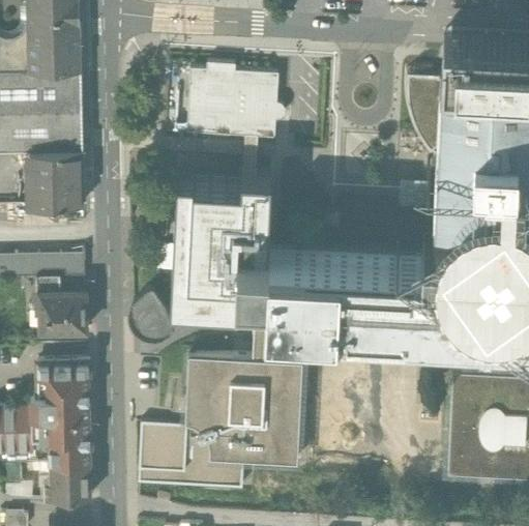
[(26,0),(27,23),(25,29),(22,34),(16,38),(9,39),(3,38),(0,36),(0,72),(4,72),(82,70),(79,0),(26,0)]
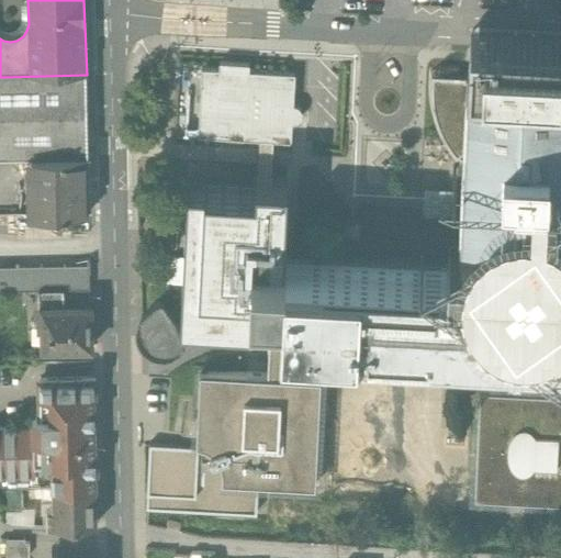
[(500,0),(498,34),(497,34),(497,35),(514,36),(514,35),(512,35),(513,0),(500,0)]
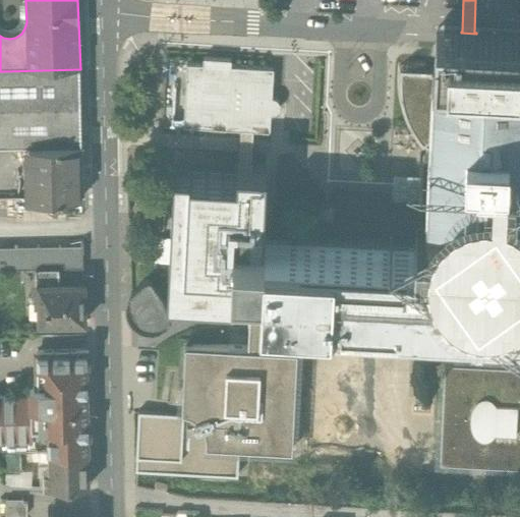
[(461,33),(438,32),(438,38),(437,56),(436,75),(434,75),(434,71),(399,70),(397,83),(397,90),(398,100),(400,110),(403,119),(406,128),(412,139),(422,150),(426,147),(431,153),(429,184),(427,182),(424,181),(421,182),(419,183),(417,186),(416,188),(417,191),(418,194),(420,196),(423,196),(426,196),(428,195),(428,205),(430,205),(428,234),(413,234),(412,252),(267,243),(263,244),(263,239),(268,170),(252,169),(239,169),(238,179),(175,174),(169,301),(235,303),(236,275),(265,276),(264,307),(474,318),(471,366),(446,365),(441,465),(519,469),(519,368),(509,368),(509,360),(513,356),(514,336),(511,332),(484,330),(485,319),(519,320),(519,36),(476,34),(461,33)]
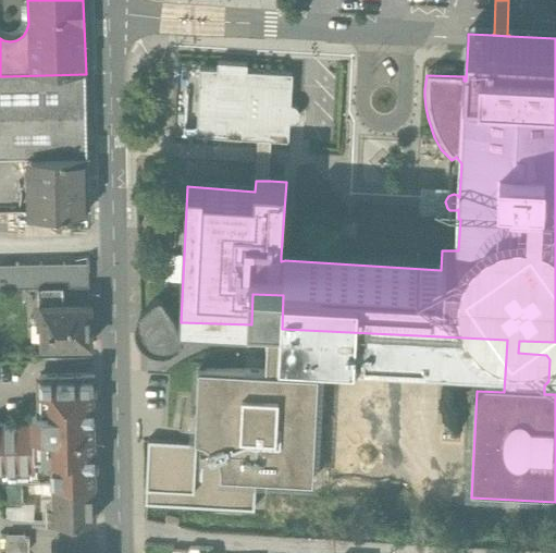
[(200,68),(180,68),(178,125),(184,137),(258,140),(256,181),(270,181),(272,142),(289,143),(291,125),(296,123),(299,118),(298,111),(292,106),(293,76),(248,74),(248,68),(218,65),(218,72),(200,71),(200,68)]
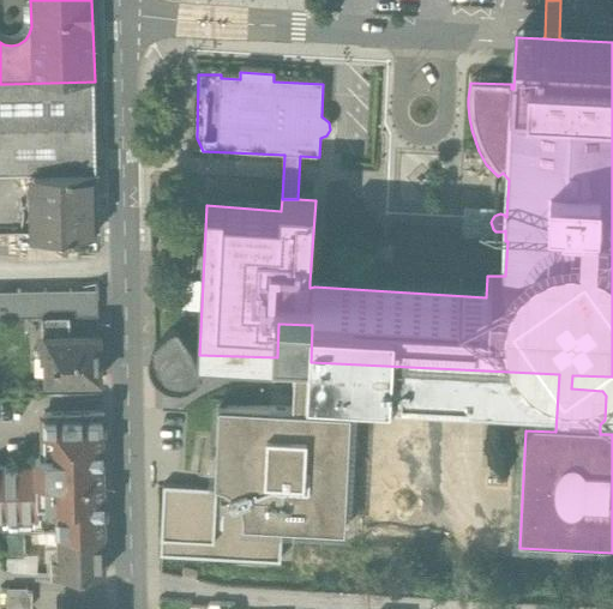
[(95,82),(5,84),(0,95),(0,176),(36,176),(96,174),(95,82)]
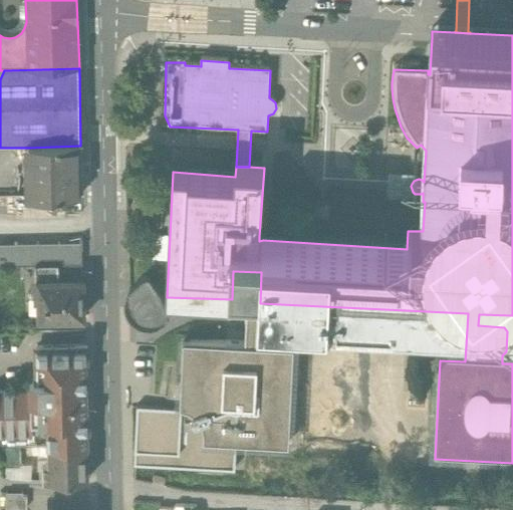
[(80,146),(30,148),(31,200),(82,199),(80,146)]
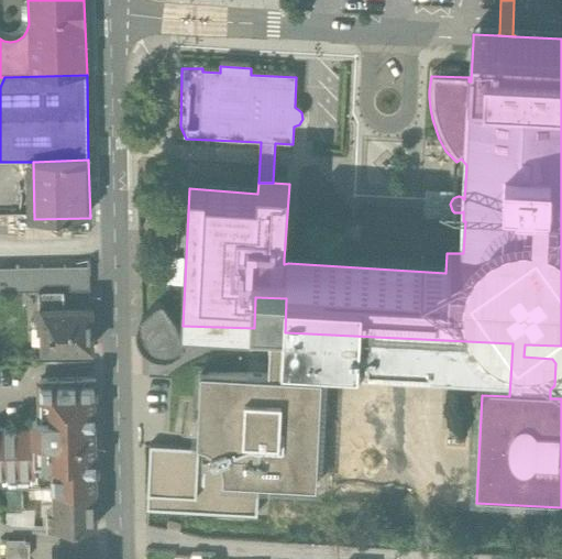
[(462,190),(426,189),(425,218),(461,219),(462,190)]
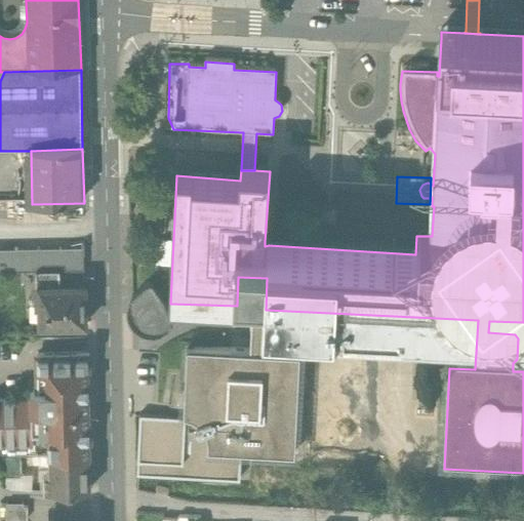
[(338,212),(323,211),(322,228),(337,228),(338,212)]
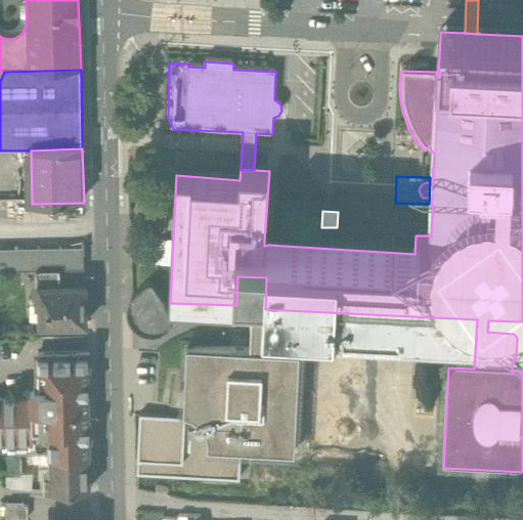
[(85,251),(0,253),(0,274),(36,274),(59,273),(85,272),(85,251)]
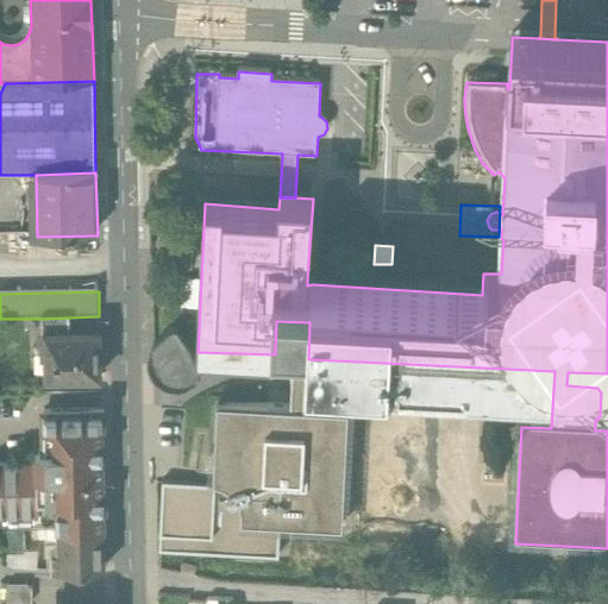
[(69,318),(42,319),(43,334),(70,333),(69,318)]
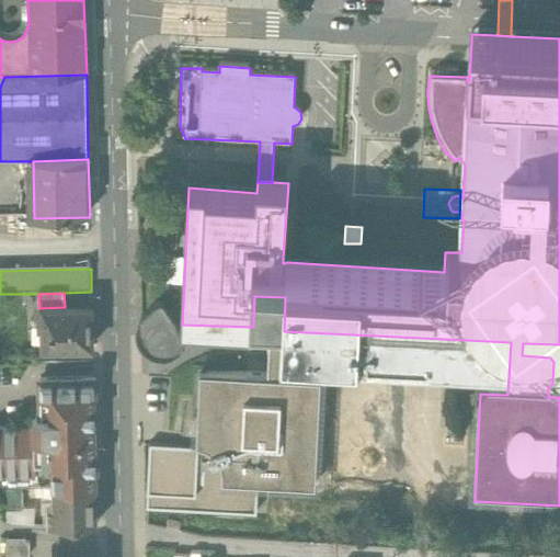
[(267,382),(207,377),(201,377),(197,450),(149,447),(147,514),(258,520),(260,489),(316,493),(321,385),(282,383),(284,331),(285,297),(254,296),(253,327),(271,328),(267,382)]
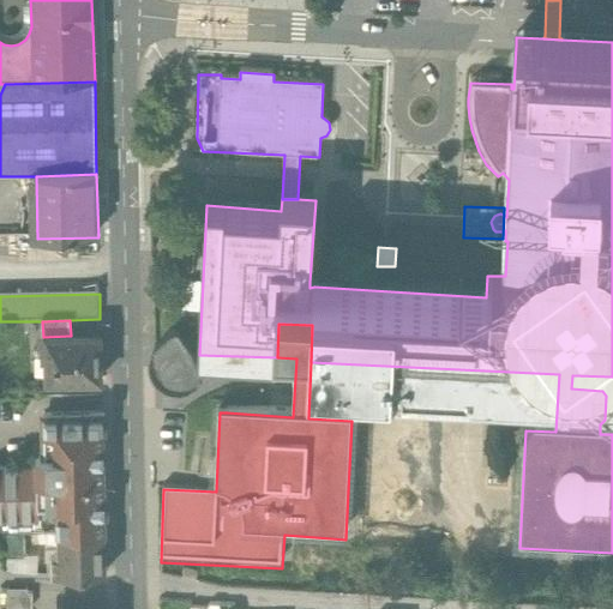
[(71,336),(43,337),(43,361),(47,361),(48,385),(102,384),(101,336),(71,336)]
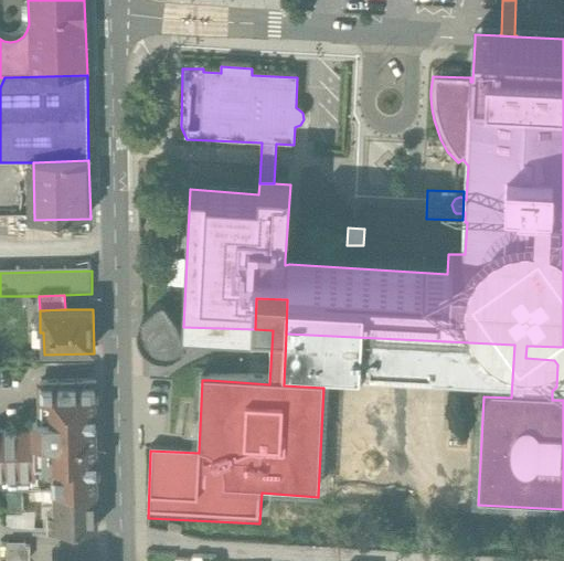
[(165,310),(161,309),(157,310),(151,315),(147,319),(141,326),(138,334),(138,342),(141,351),(146,358),(153,363),(161,366),(168,364),(171,363),(176,362),(178,358),(180,353),(181,349),(180,341),(178,334),(174,326),(171,318),(167,313),(165,310)]
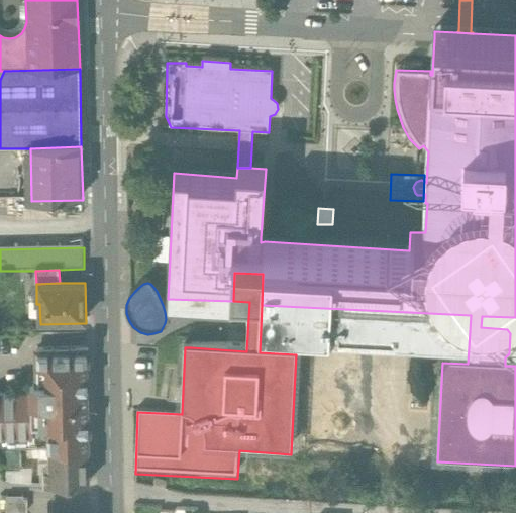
[(76,352),(44,352),(44,350),(35,350),(35,364),(38,364),(38,386),(31,387),(31,397),(0,397),(0,440),(48,439),(49,453),(89,452),(88,433),(91,433),(91,425),(88,425),(87,363),(89,363),(89,349),(76,349),(76,352)]
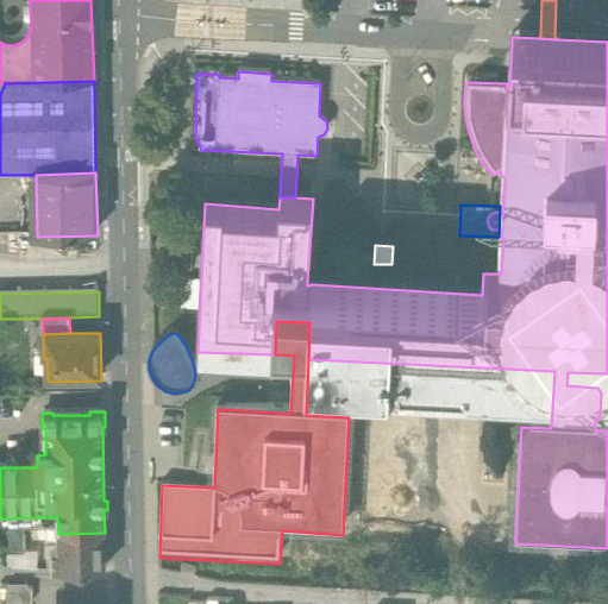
[(105,533),(58,534),(60,547),(48,548),(48,558),(52,558),(54,573),(106,572),(105,533)]
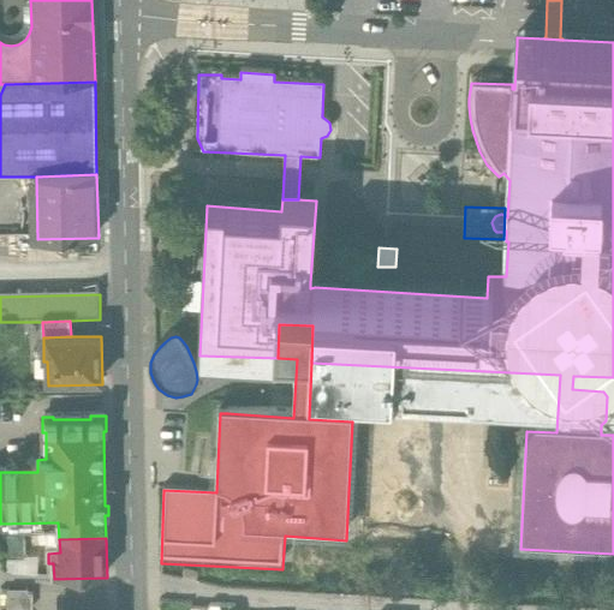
[(25,540),(10,540),(10,566),(27,566),(25,540)]
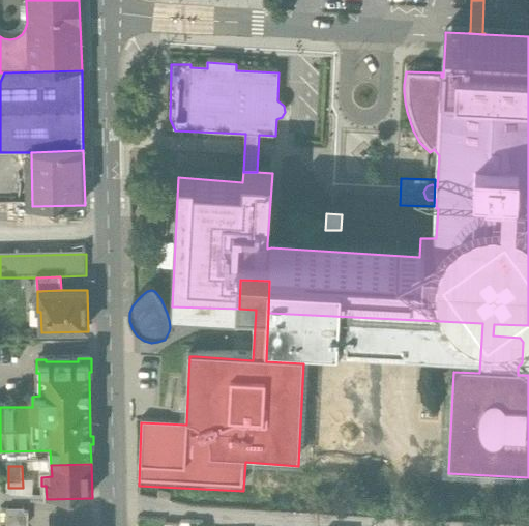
[(29,517),(7,516),(7,525),(29,525),(29,517)]
